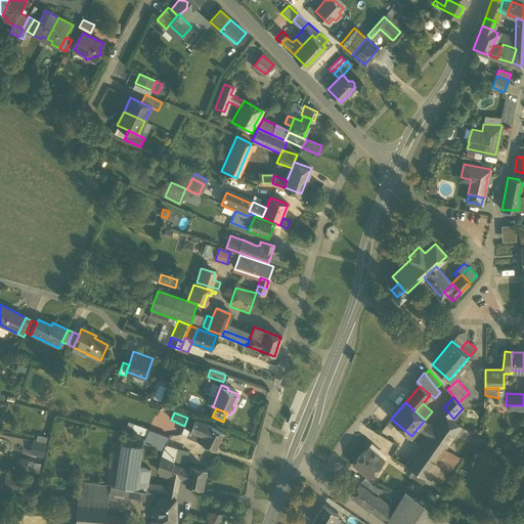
[(432,438),(421,452),(435,463),(446,448),(461,427),(451,421),(446,417),(436,431),(432,438)]
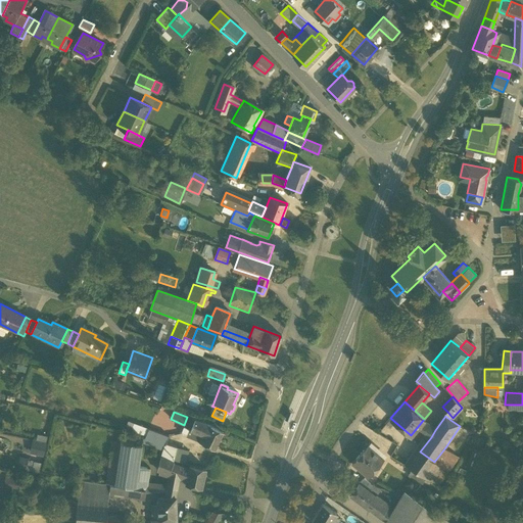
[(194,420),(187,417),(184,425),(184,426),(190,429),(194,420)]
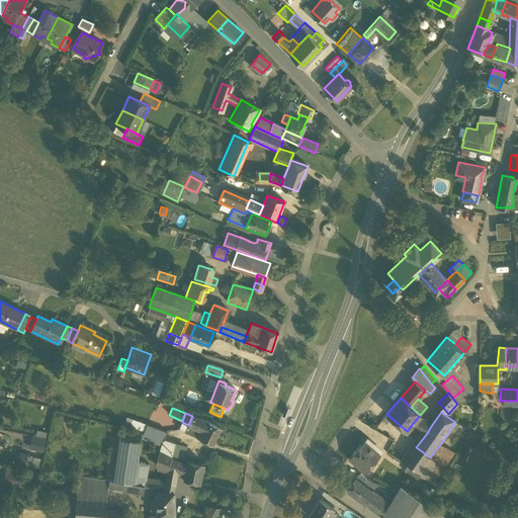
[(143,430),(146,423),(126,416),(123,423),(143,430)]
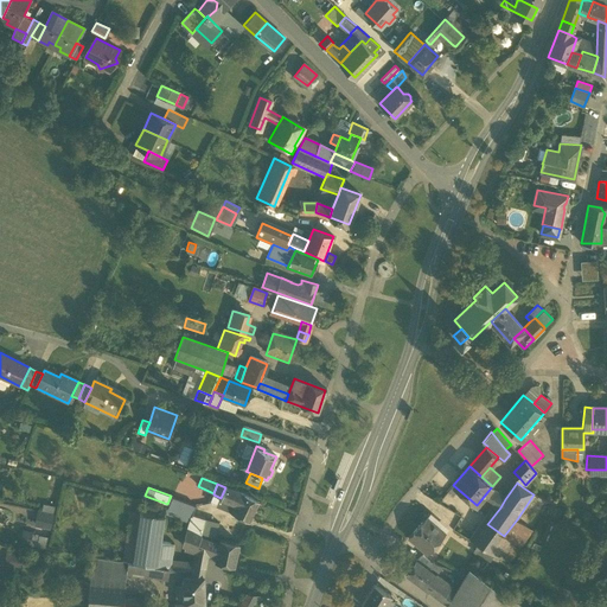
[(241,493),(225,487),(221,498),(234,504),(235,504),(241,493)]
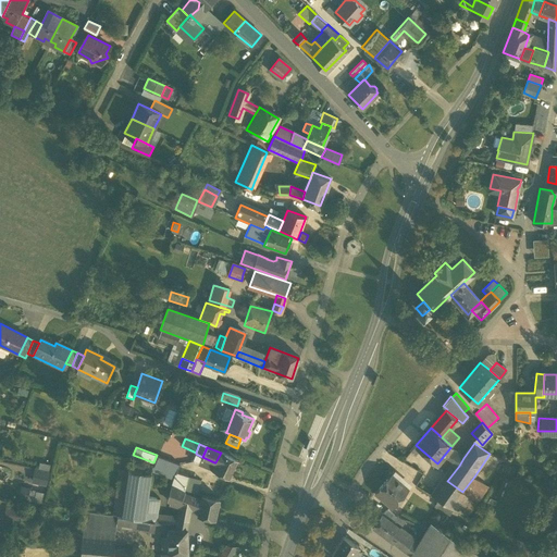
[(463,458),(452,449),(446,457),(459,466),(463,458)]
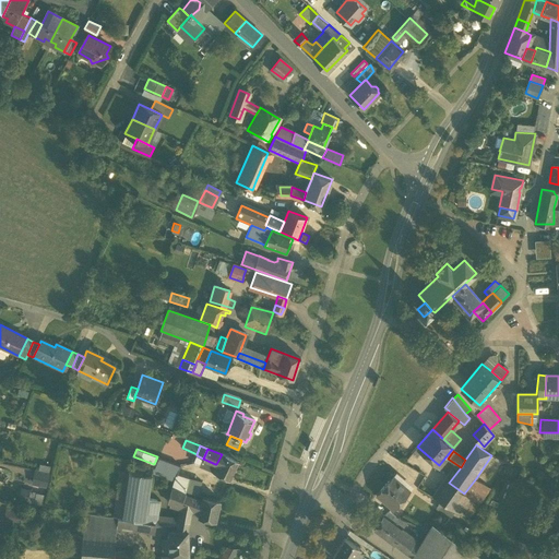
[(237,462),(222,454),(216,464),(215,464),(213,471),(212,472),(228,479),(237,462)]
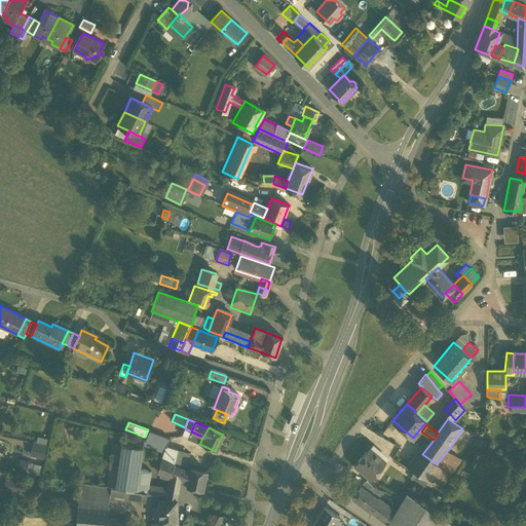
[(170,439),(149,430),(143,445),(148,447),(147,447),(164,452),(158,473),(173,477),(187,482),(190,472),(174,465),(178,450),(166,447),(170,439)]
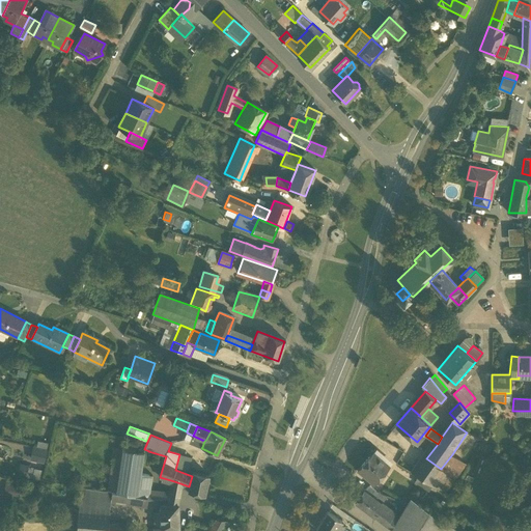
[(193,436),(190,442),(202,447),(204,441),(193,436)]
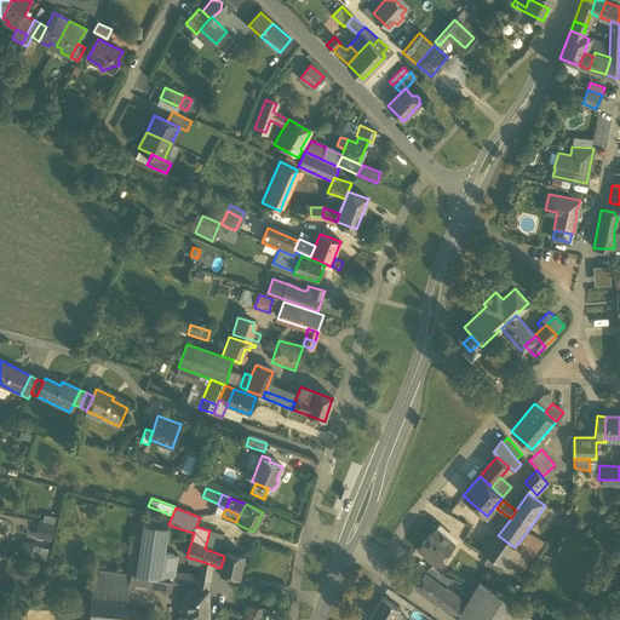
[(51,539),(56,516),(44,514),(41,521),(36,521),(33,535),(51,539)]
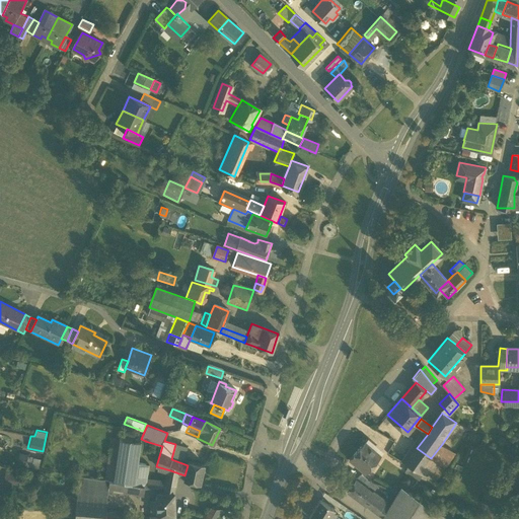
[(143,434),(121,431),(117,463),(114,482),(142,486),(144,487),(145,480),(147,464),(138,463),(141,439),(143,434)]
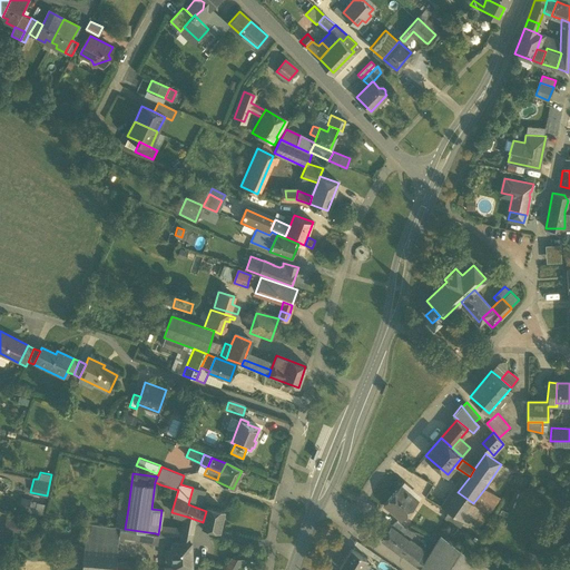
[(400,485),(383,504),(401,520),(418,500),(400,485)]
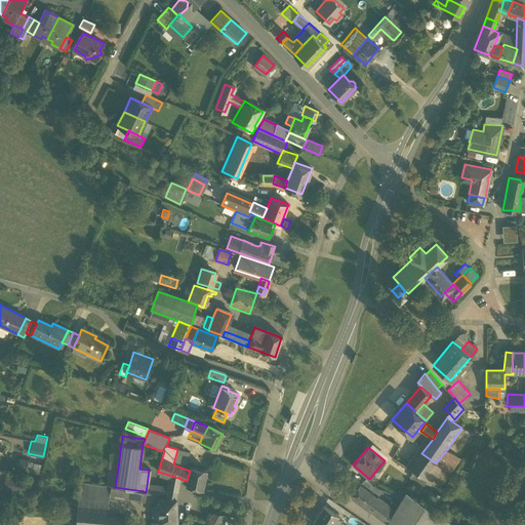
[(461,458),(447,449),(436,463),(444,469),(435,483),(442,487),(461,458)]
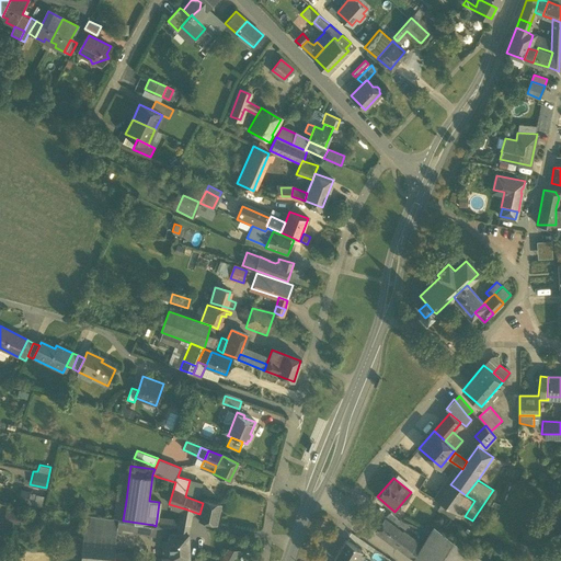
[(466,495),(450,484),(438,501),(442,503),(461,514),(465,516),(474,501),(466,495)]
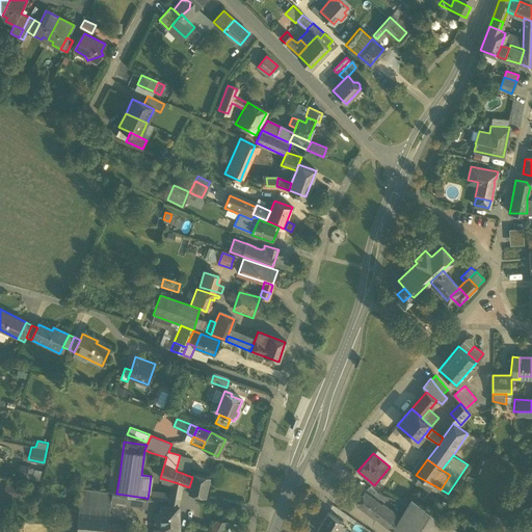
[(28,468),(21,466),(20,474),(26,476),(28,468)]
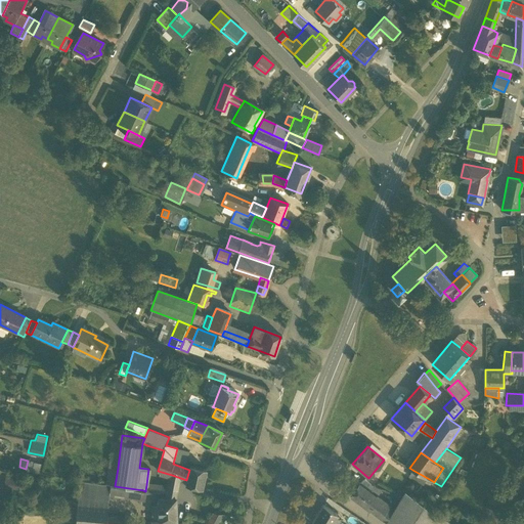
[(207,470),(190,466),(189,470),(186,480),(185,484),(203,488),(207,470)]
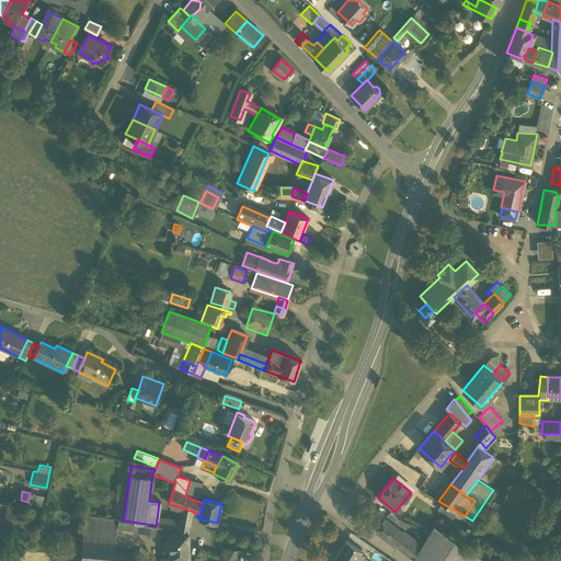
[(126,501),(116,500),(114,518),(123,521),(126,501)]
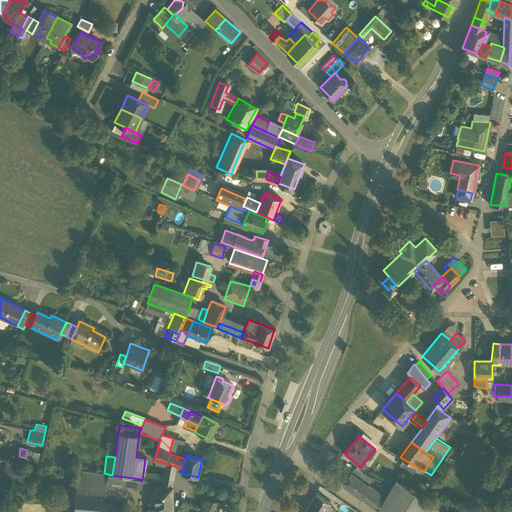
[(421,469),(403,459),(399,465),(414,473),(415,471),(419,473),(421,469)]
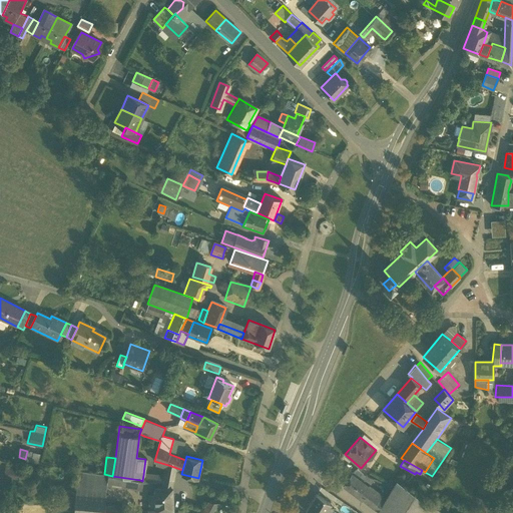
[(366,476),(357,468),(352,473),(352,474),(362,482),(363,480),(364,480),(366,476)]
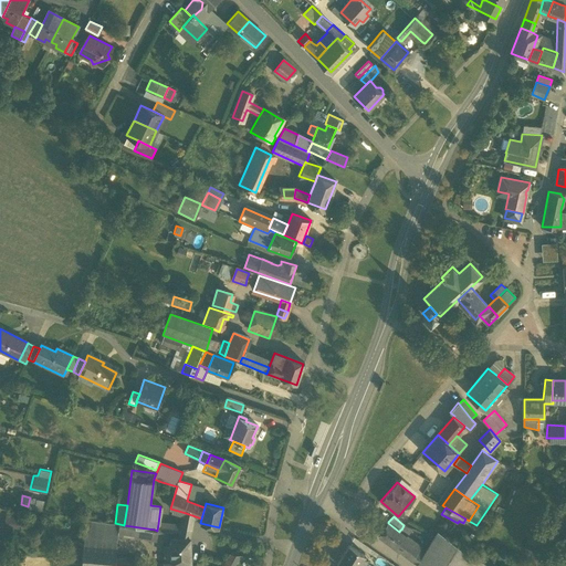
[(115,523),(114,523),(86,520),(85,527),(117,533),(132,535),(133,526),(124,525),(115,523)]
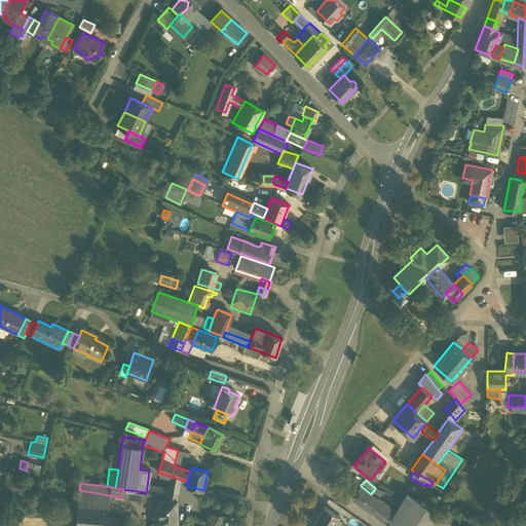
[(371,494),(361,486),(361,485),(360,485),(351,497),(366,508),(373,496),(371,494)]
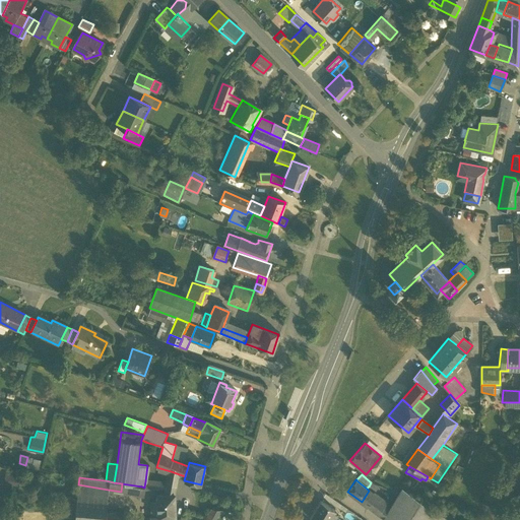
[(379,484),(371,481),(371,482),(369,486),(368,486),(376,491),(379,484)]
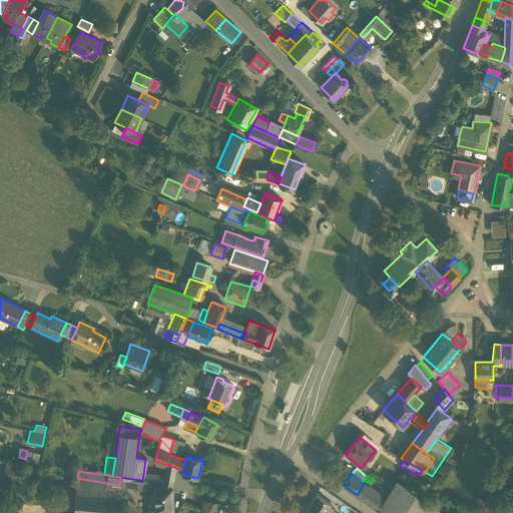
[(140,480),(120,477),(119,485),(139,488),(140,480)]
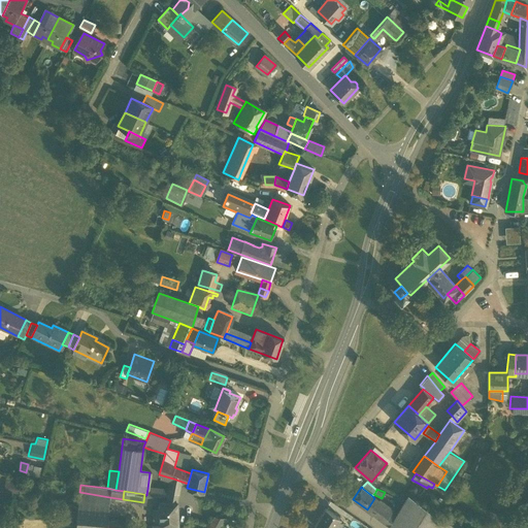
[(109,497),(79,492),(78,506),(108,509),(109,497)]
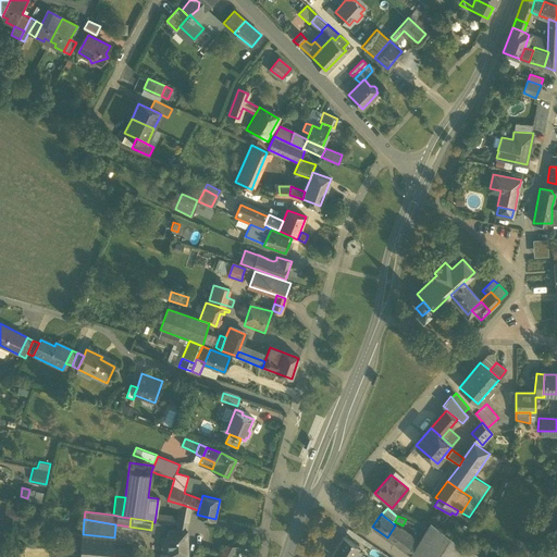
[(436,556),(449,535),(430,521),(417,544),(410,554),(413,556),(436,556)]
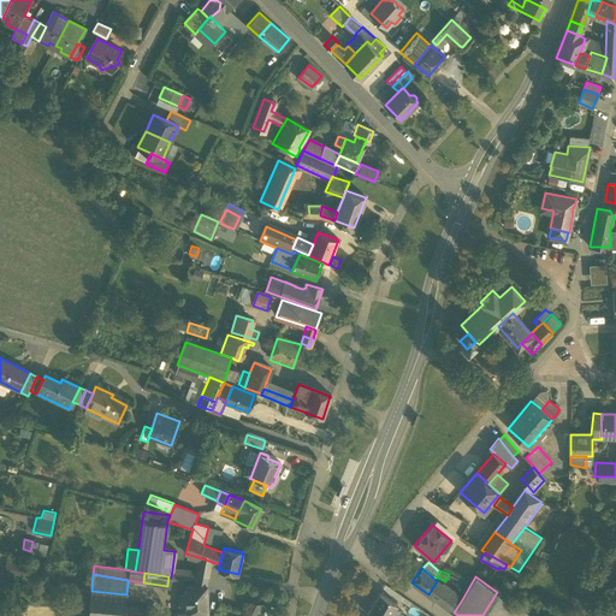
[(437,581),(428,594),(434,599),(444,586),(437,581)]
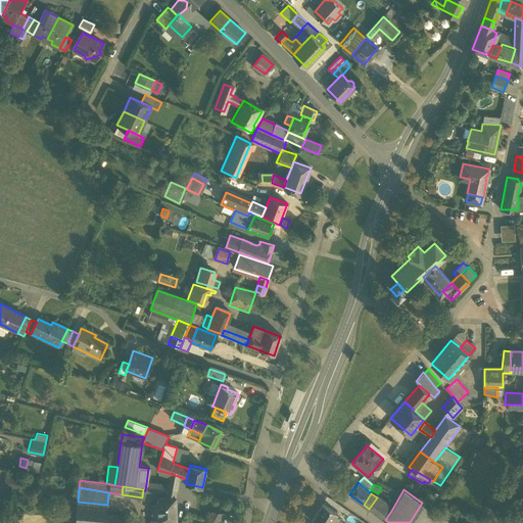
[(176,496),(158,496),(159,520),(172,520),(177,520),(176,496)]
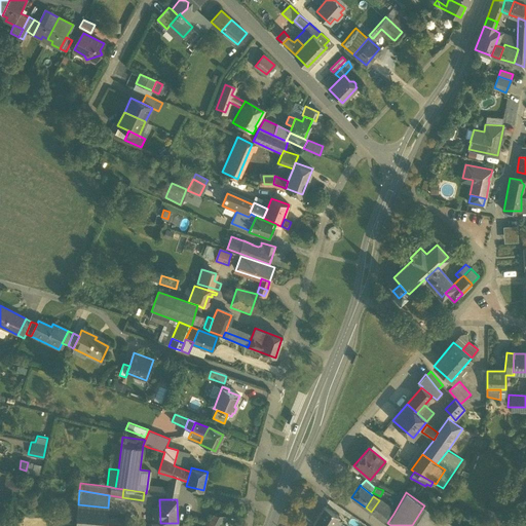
[(390,509),(379,500),(371,512),(382,520),(389,511),(390,509)]
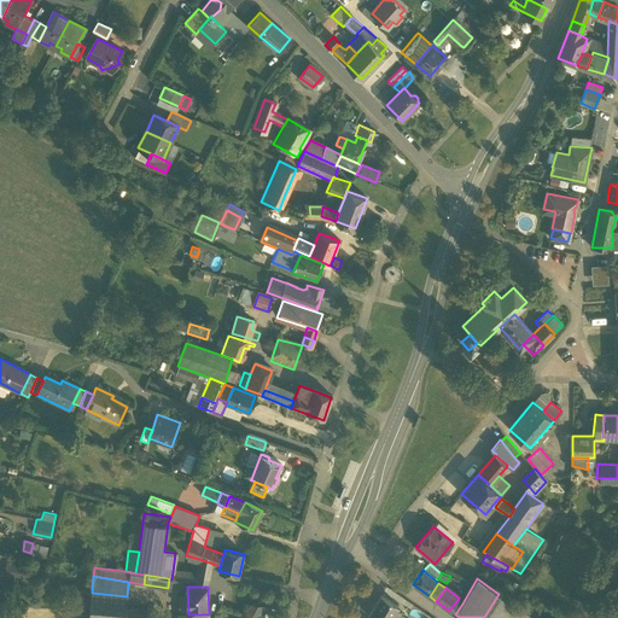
[(88,617),(92,593),(81,592),(77,617),(88,617)]
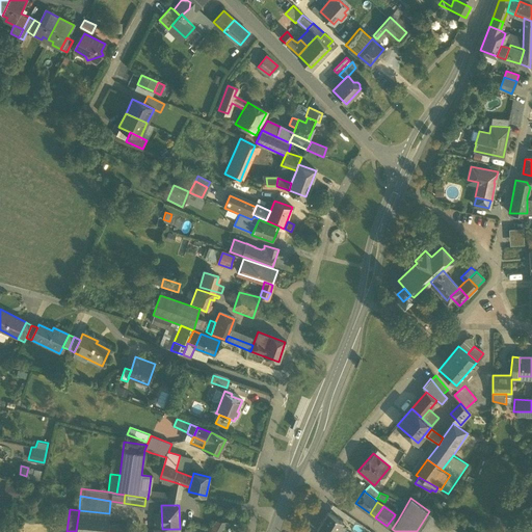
[(107,531),(109,513),(79,510),(76,531),(107,531)]
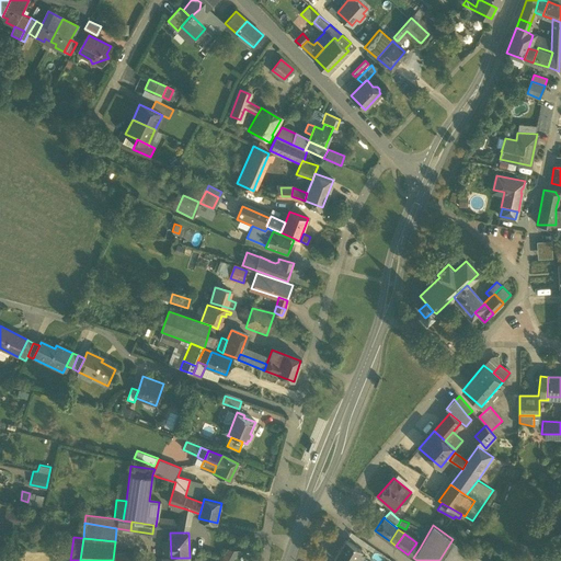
[(470,552),(453,539),(439,560),(465,560),(470,553),(470,552)]
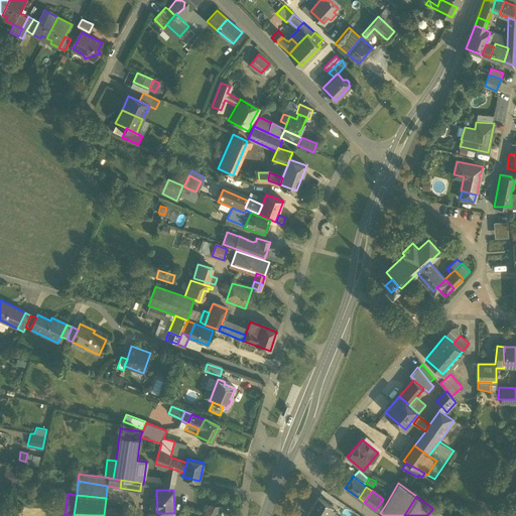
[(386,504),(382,501),(375,510),(380,513),(386,504)]
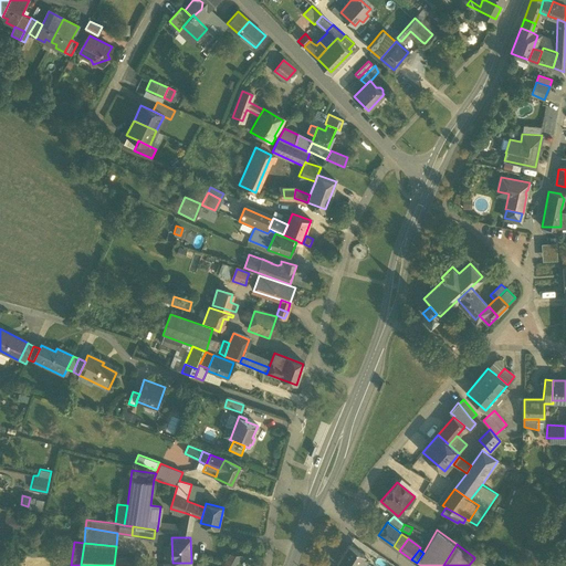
[(230,553),(222,565),(233,565),(237,562),(244,564),(247,557),(230,553)]
